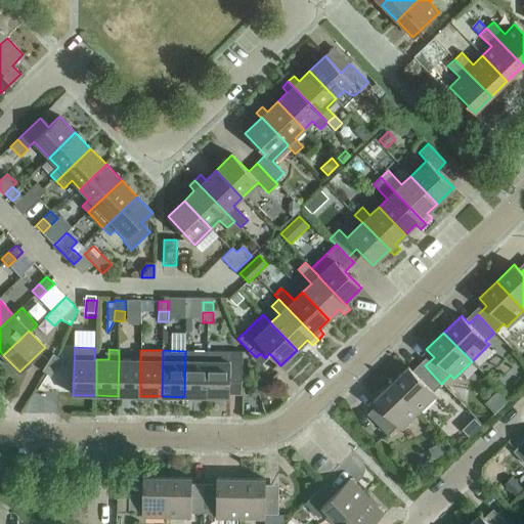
[(184,397),(207,397),(207,351),(185,351),(184,397)]
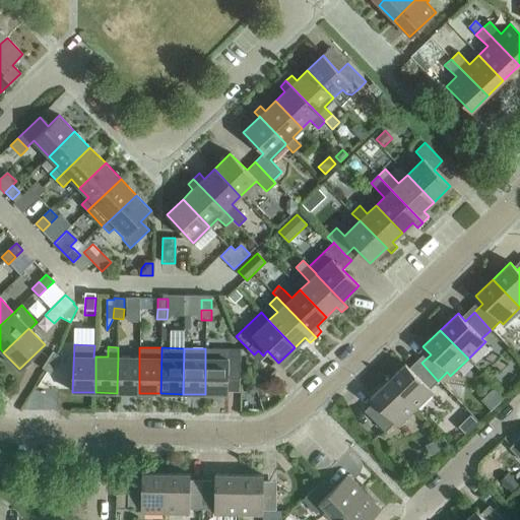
[(205,348),(205,394),(228,394),(228,380),(240,380),(240,349),(205,348)]
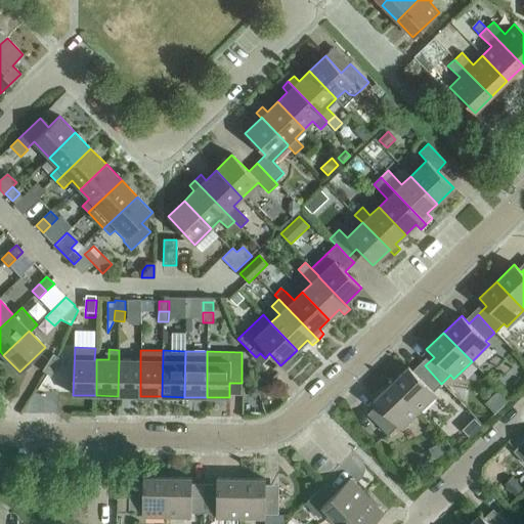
[(53,354),(48,362),(56,367),(61,359),(53,354)]
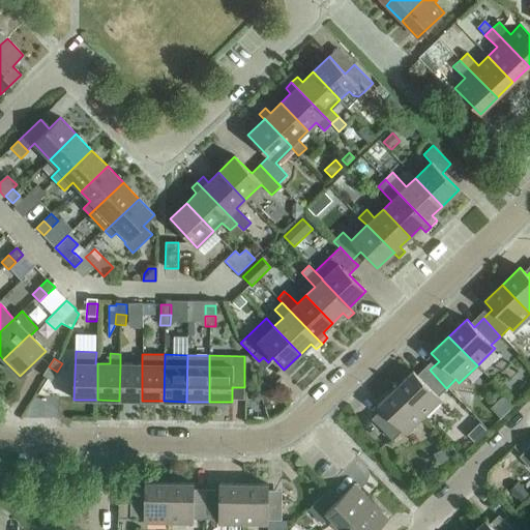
[(119,401),(142,401),(142,364),(120,364),(119,401)]
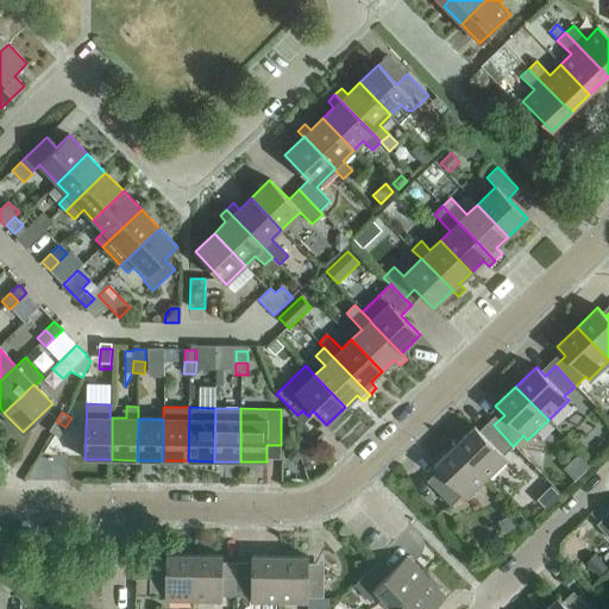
[(66,427),(56,421),(49,432),(60,438),(66,427)]
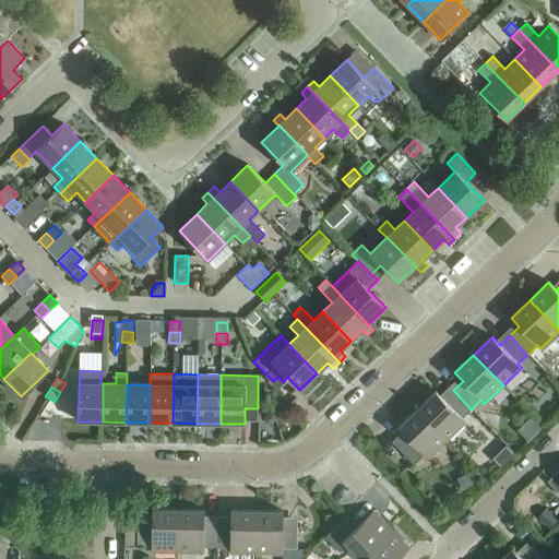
[(436,391),(417,409),(447,440),(465,421),(462,418),(471,409),(453,390),(443,400),(436,391)]
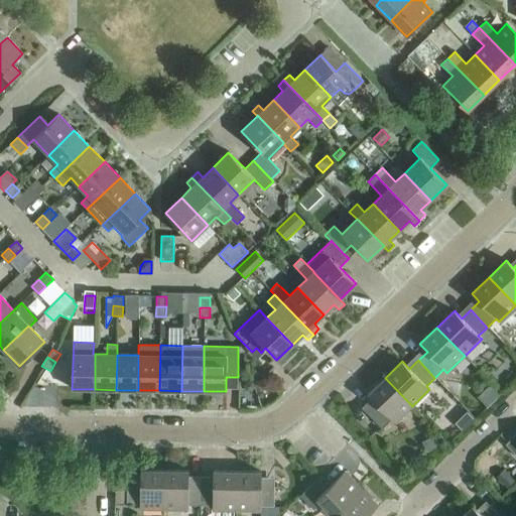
[(412,406),(385,378),(368,394),(375,402),(365,411),(382,428),(391,419),(395,423),(412,406)]
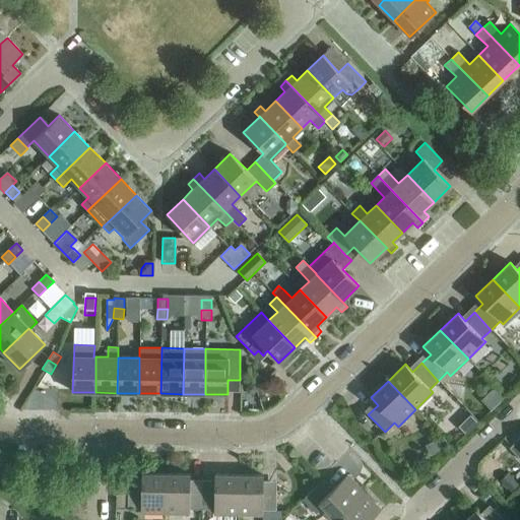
[(246,388),(247,394),(253,395),(257,391),(255,385),(249,384),(246,388)]
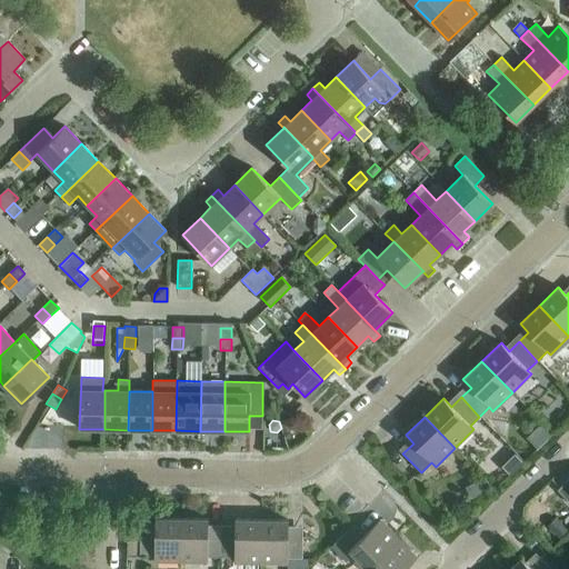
[(568,478),(557,490),(568,502),(568,478)]
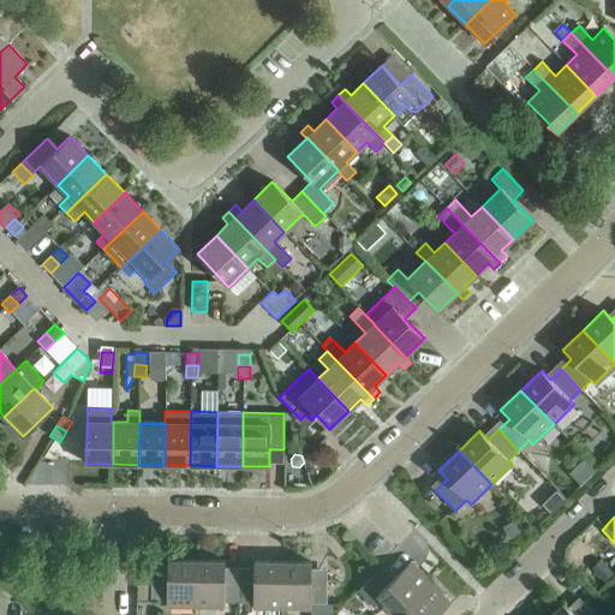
[(524,531),(517,519),(502,527),(509,539),(524,531)]
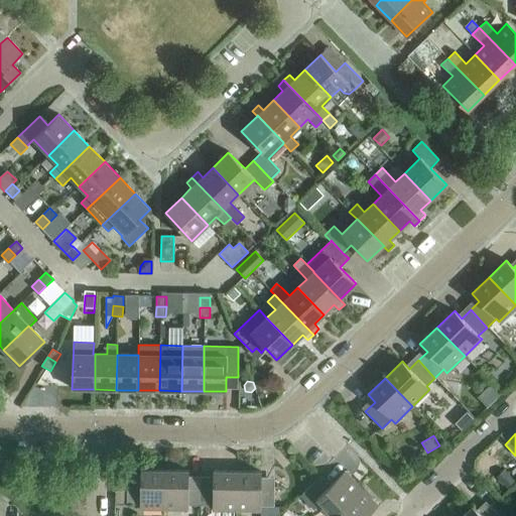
[(140,509),(164,510),(164,471),(141,470),(140,481),(127,480),(127,492),(127,504),(140,505),(140,509)]
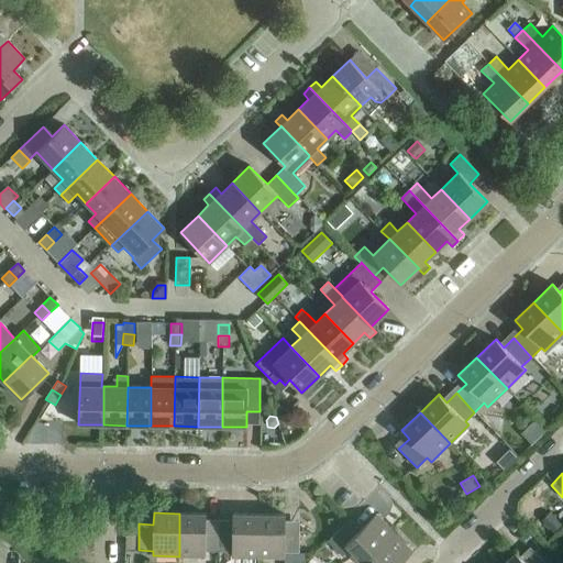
[(205,551),(219,552),(219,526),(206,525),(206,514),(179,514),(179,556),(205,556),(205,551)]
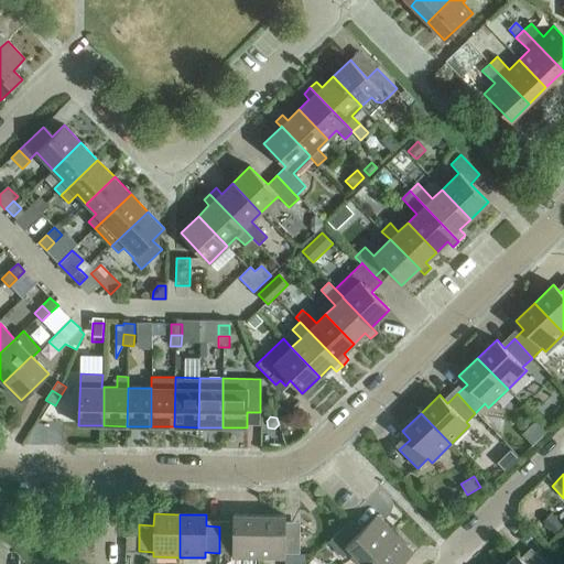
[(232,559),(259,559),(259,516),(234,514),(232,527),(219,527),(219,553),(232,553),(232,559)]
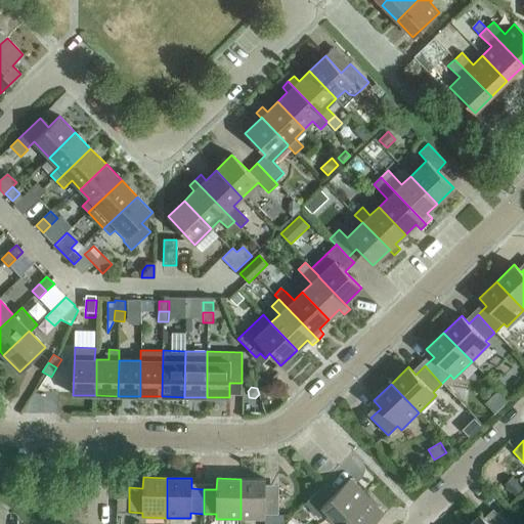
[(512,478),(505,485),(514,496),(522,489),(512,478)]
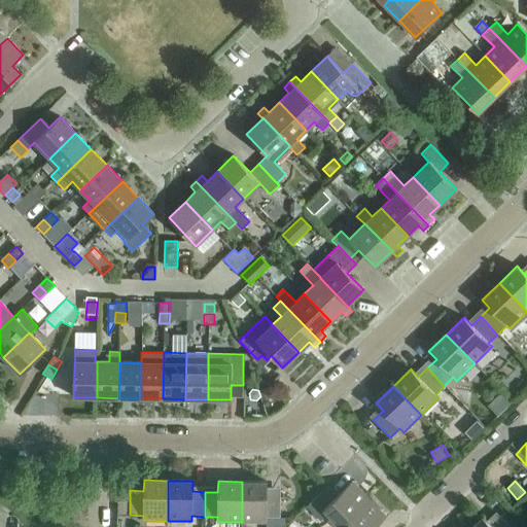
[(242,482),(242,522),(267,522),(267,518),(280,518),(280,493),(267,493),(267,482),(242,482)]
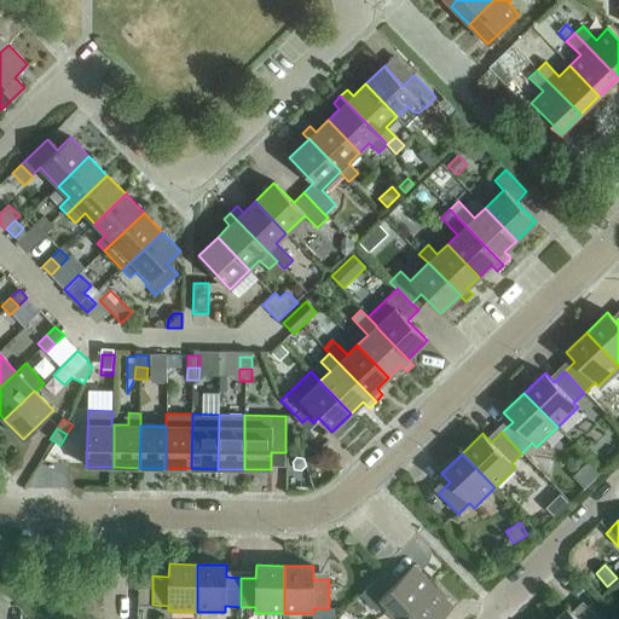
[(387,606),(399,618),(434,586),(414,566),(392,586),(381,574),(360,595),(376,612),(377,609),(387,606)]
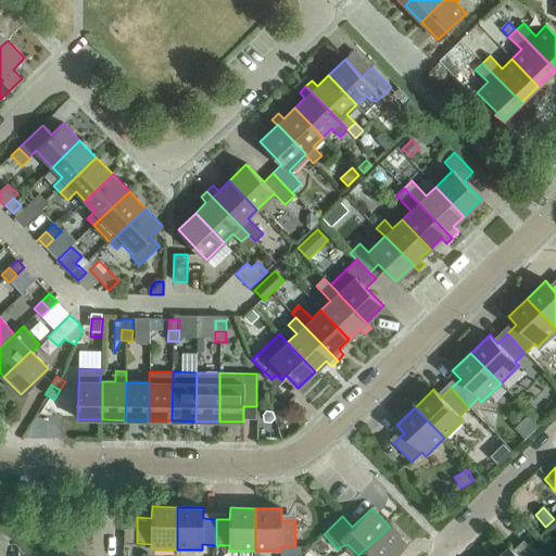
[(390,527),(358,555),(395,555),(407,545),(390,527)]
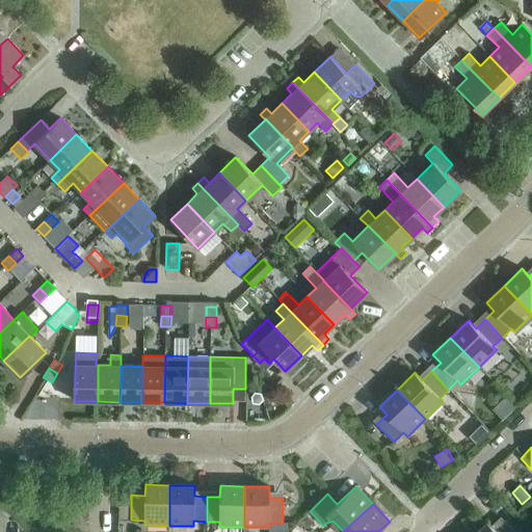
[(131,520),(131,507),(120,506),(120,520),(131,520)]
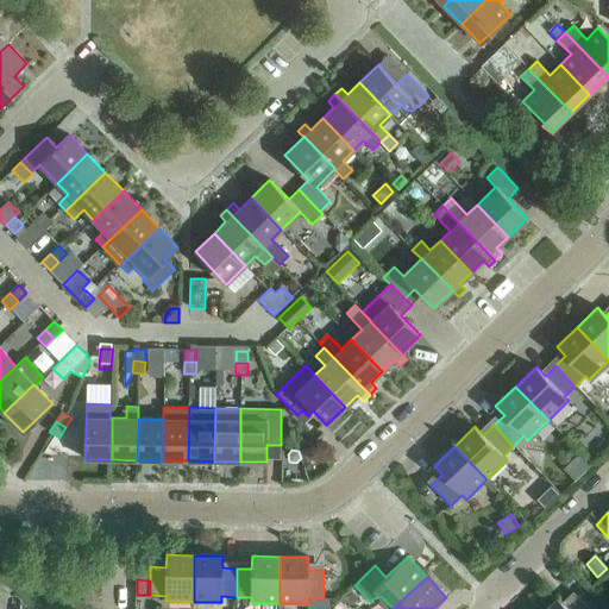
[(558,597),(545,608),(590,608),(577,595),(566,607),(558,597)]
